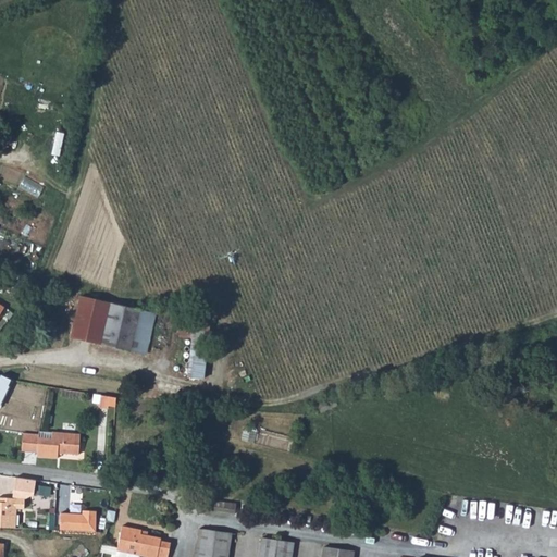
[(71,338),(99,346),(109,305),(79,297),(71,338)]
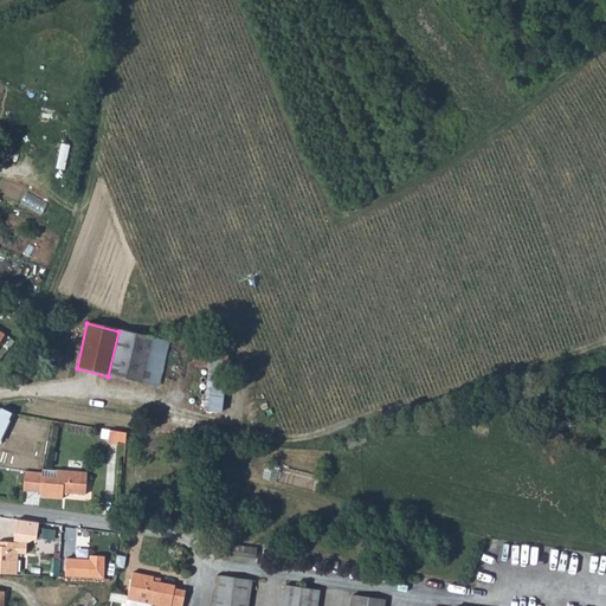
[(118,331),(108,376),(139,384),(149,337),(118,331)]
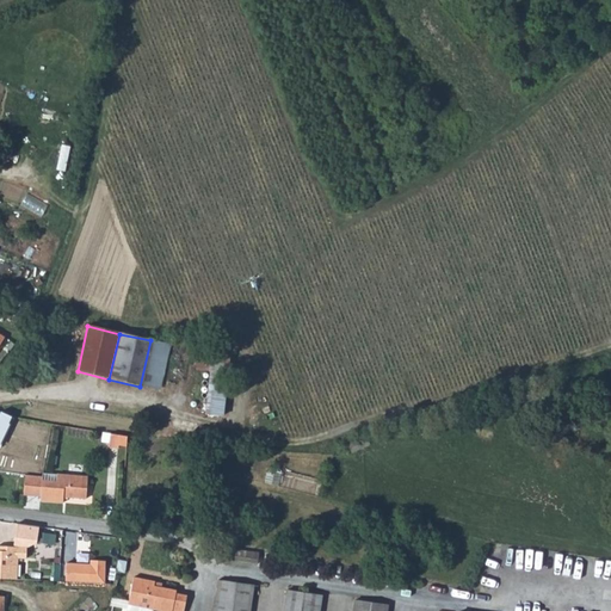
[(150,340),(140,387),(159,392),(170,346),(150,340)]
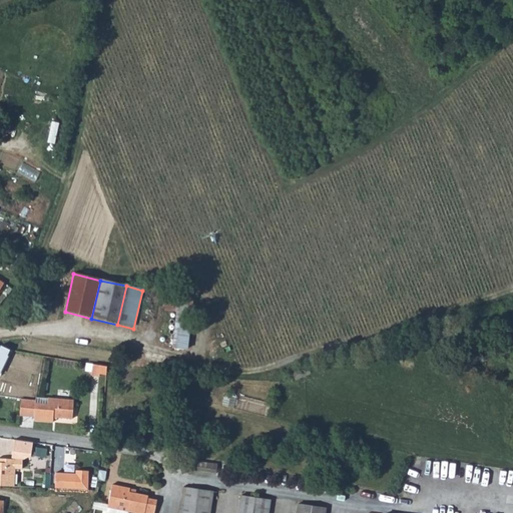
[(180,287),(179,295),(193,296),(193,288),(180,287)]
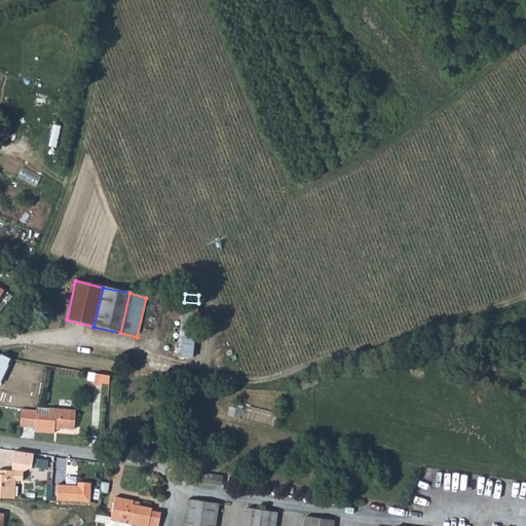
[(154,329),(151,339),(191,348),(194,338),(154,329)]
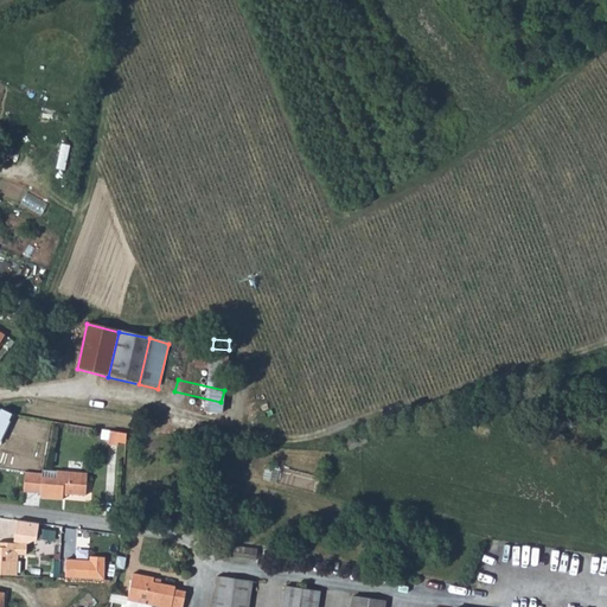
[(0,446),(13,419),(0,413),(0,446)]
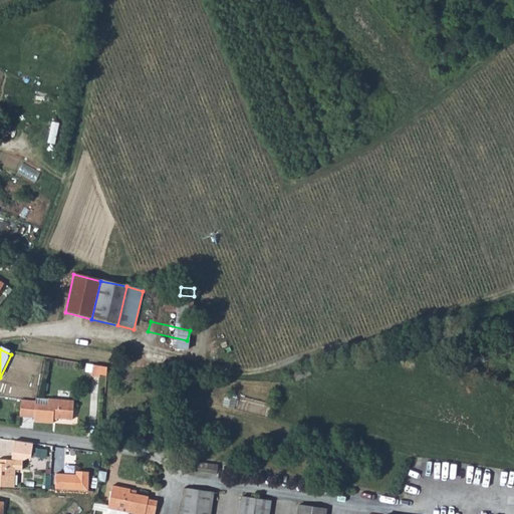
[(105,368),(90,365),(88,378),(96,379),(97,374),(104,377),(105,368)]
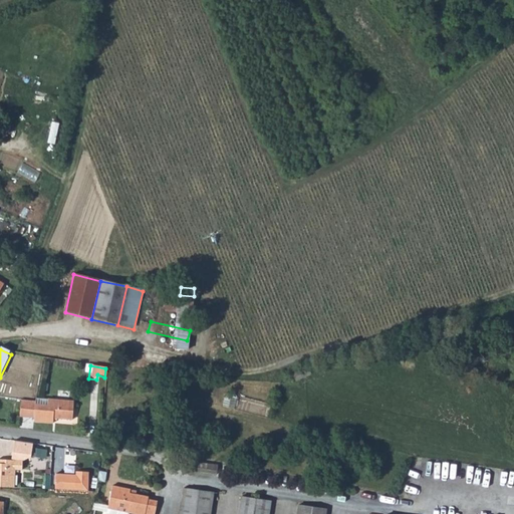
[(12,399),(0,397),(0,406),(10,408),(12,399)]
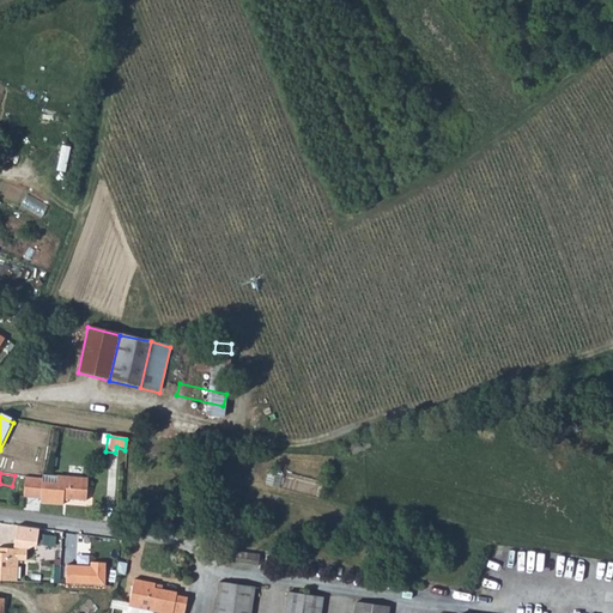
[(26,478),(25,496),(42,496),(42,501),(66,502),(66,496),(87,498),(90,479),(44,475),(43,478),(26,478)]
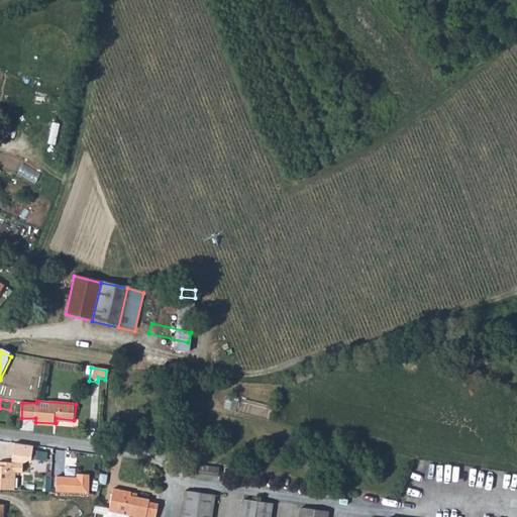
[(29,446),(11,444),(9,455),(28,458),(29,451),(29,446)]
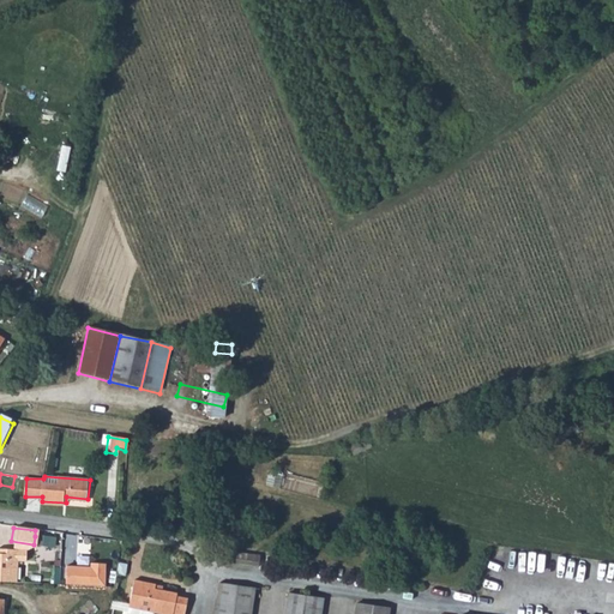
[(35,536),(34,545),(34,547),(50,549),(52,539),(35,536)]
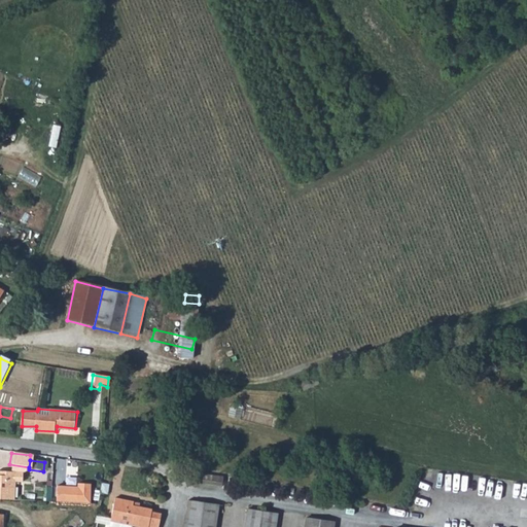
[(0,498),(9,499),(10,481),(19,482),(19,471),(0,469),(0,498)]
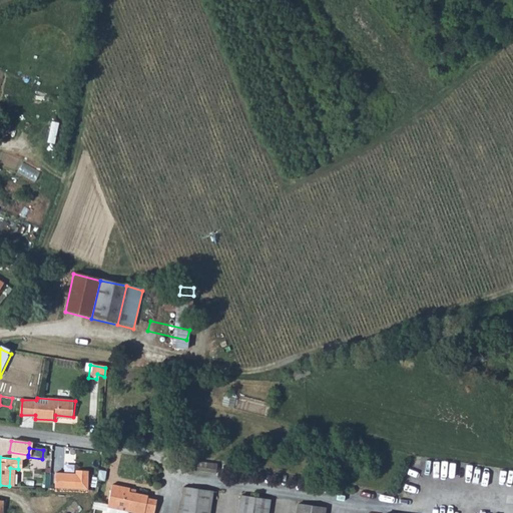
[(56,473),(55,489),(88,491),(90,473),(76,471),(76,475),(56,473)]
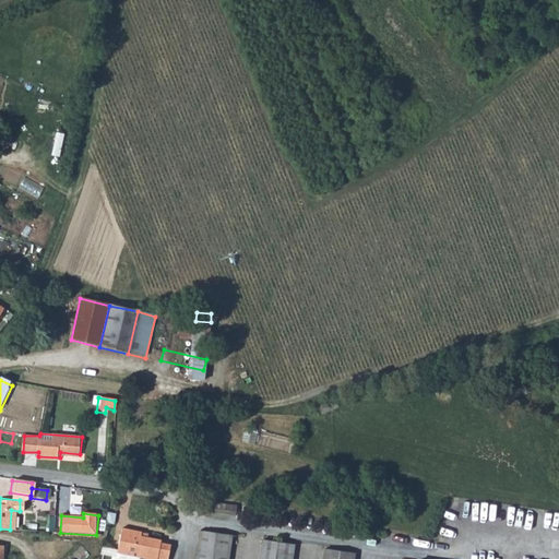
[(116,550),(115,558),(121,558),(137,558),(142,558),(165,558),(167,546),(159,545),(158,540),(138,536),(137,533),(119,530),(116,550)]
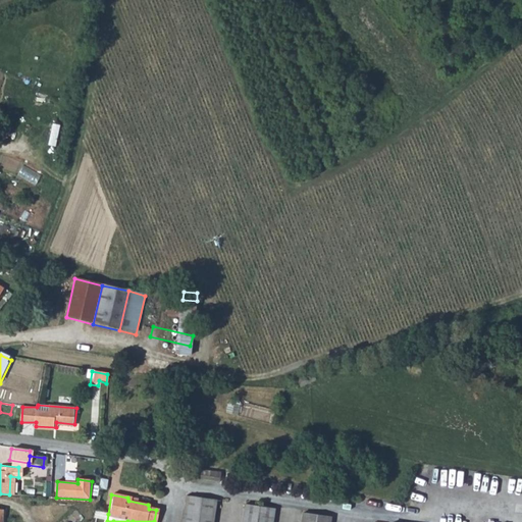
[(186,497),(181,521),(211,521),(215,502),(186,497)]
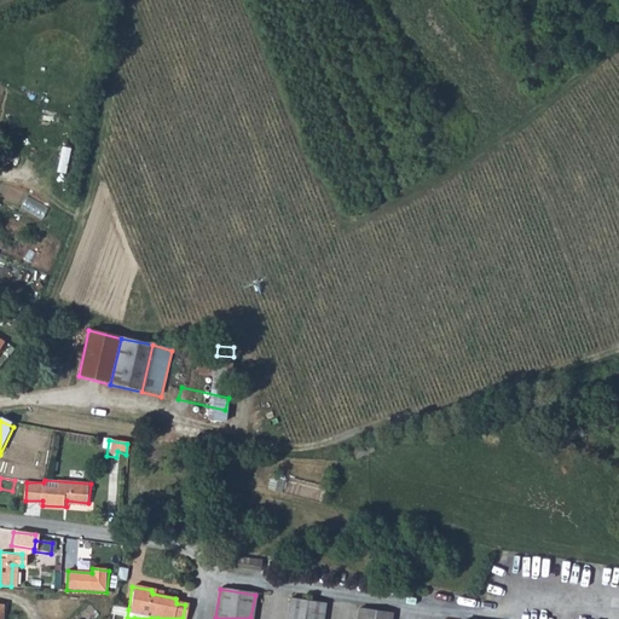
[(290,600),(285,618),(320,618),(324,605),(290,600)]
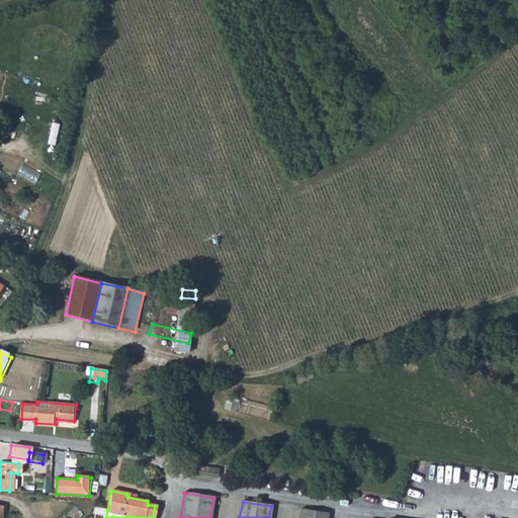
[(91,507),(88,517),(105,517),(106,517),(107,510),(91,507)]
